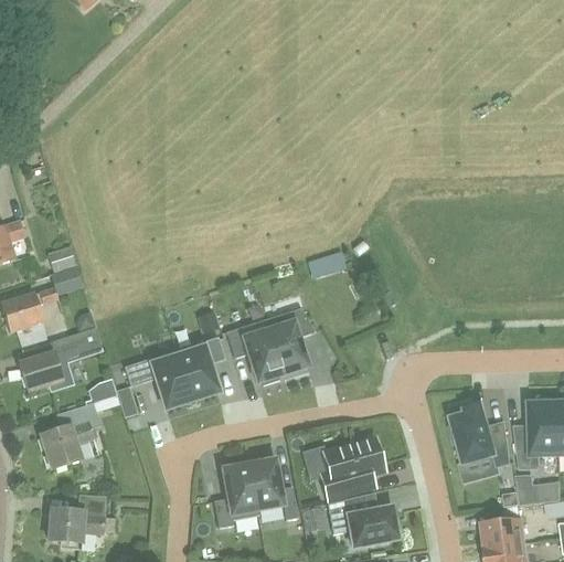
[(77,0),(85,9),(95,0),(77,0)]
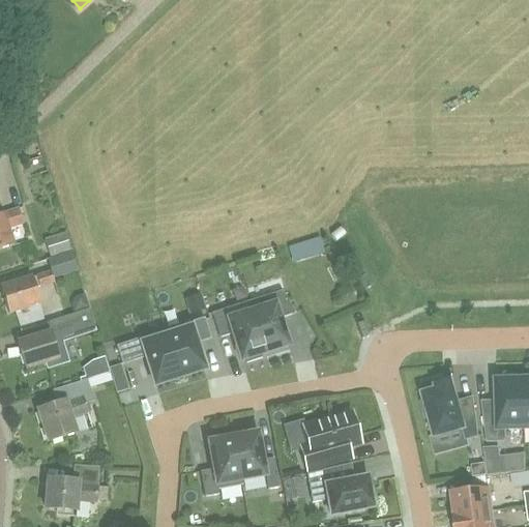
[(8,226),(23,222),(19,207),(2,212),(2,211),(0,211),(0,247),(13,244),(8,226)]
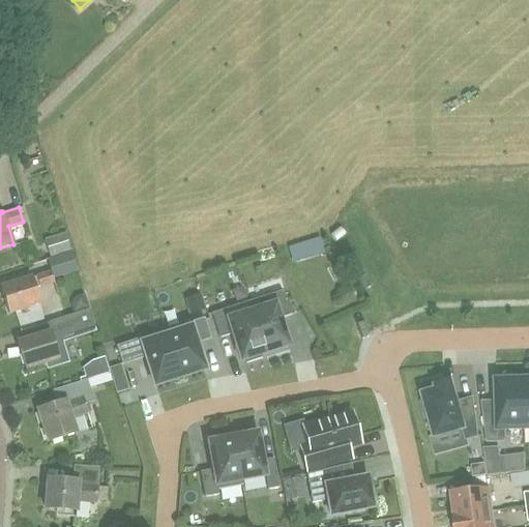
[(46,237),(51,257),(71,251),(72,250),(66,230),(46,237)]
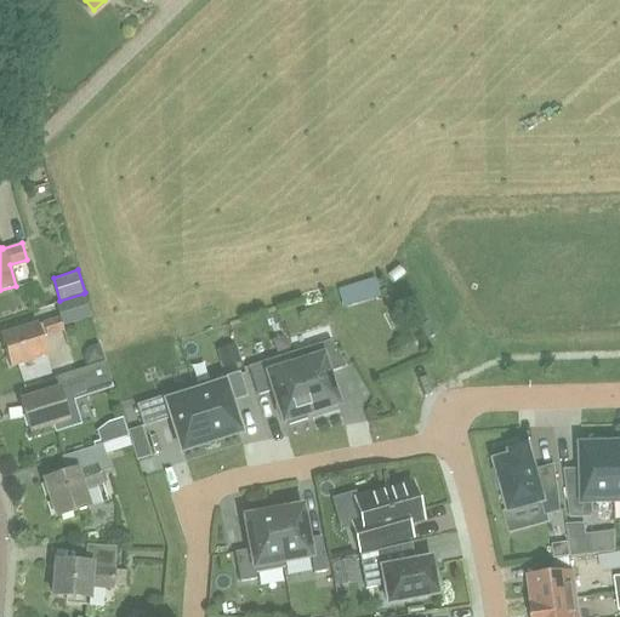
[(84,293),(60,301),(56,302),(60,316),(39,323),(39,321),(1,333),(11,364),(49,353),(43,335),(64,329),(62,323),(90,314),(84,293)]
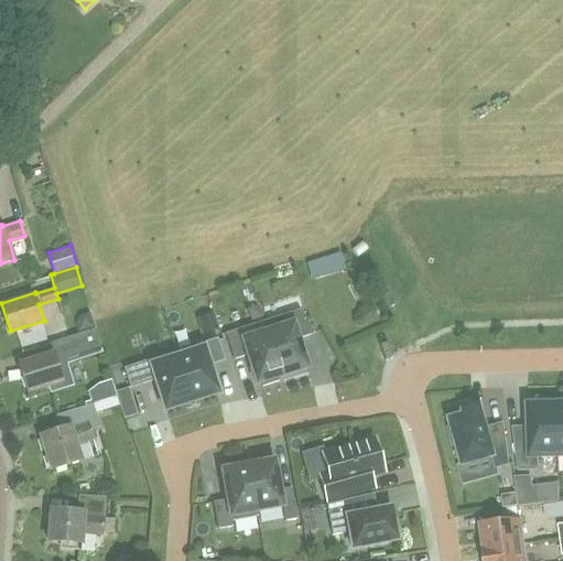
[(315,331),(301,306),(266,319),(283,373),(309,365),(299,336),(315,331)]
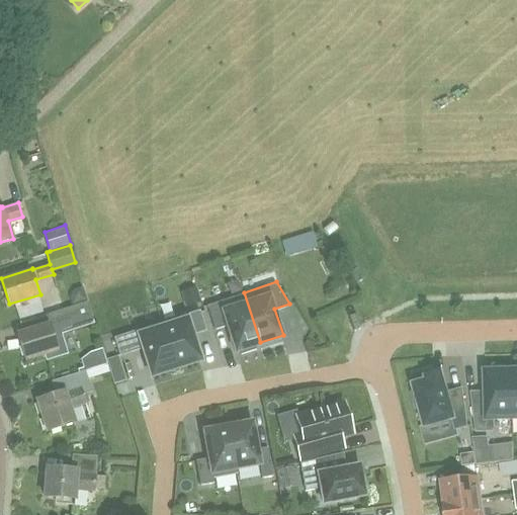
[(260,342),(244,292),(243,292),(246,302),(224,309),(221,299),(207,304),(216,328),(229,324),(237,350),(241,348),(242,352),(257,347),(256,344),(260,342)]
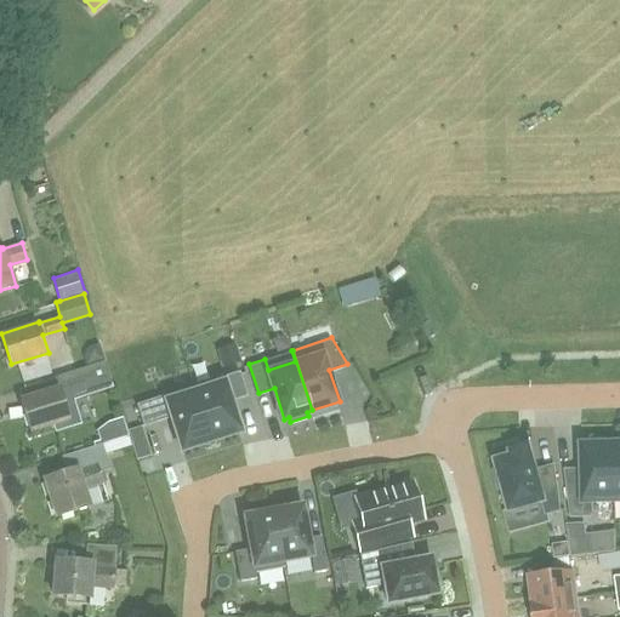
[(242,429),(231,398),(248,392),(238,359),(211,367),(215,377),(194,383),(211,436),(222,433),(222,435),(242,429)]
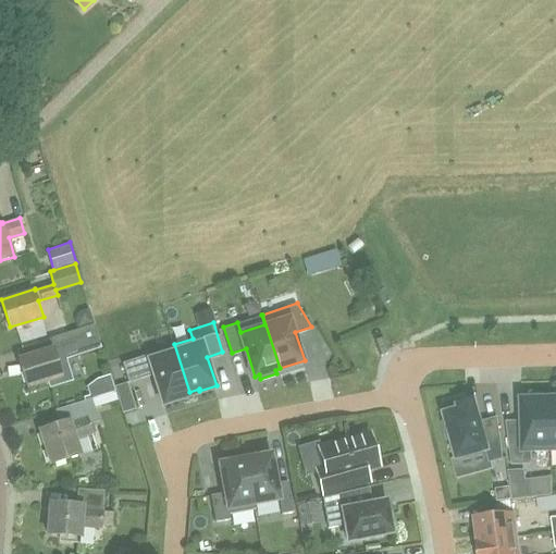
[(66,345),(75,360),(106,343),(98,328),(66,345)]
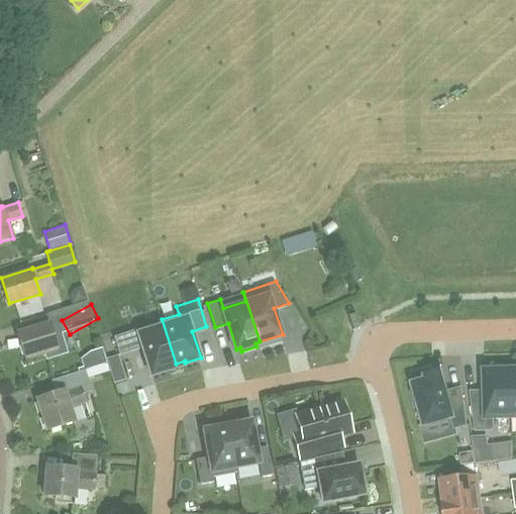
[(176,364),(162,319),(114,335),(120,353),(143,345),(152,374),(168,369),(167,366),(176,364)]
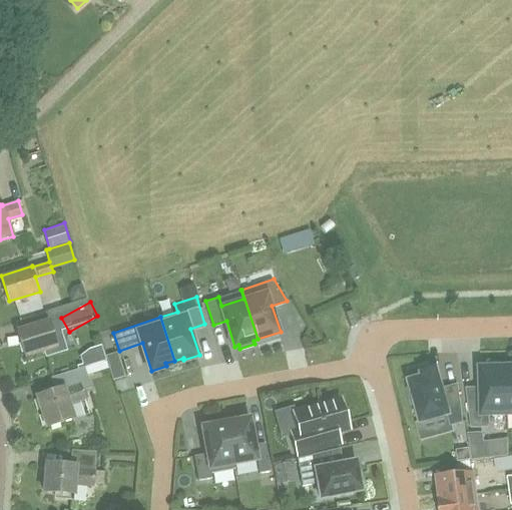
[(56,344),(52,330),(48,320),(18,329),(26,354),(56,344)]
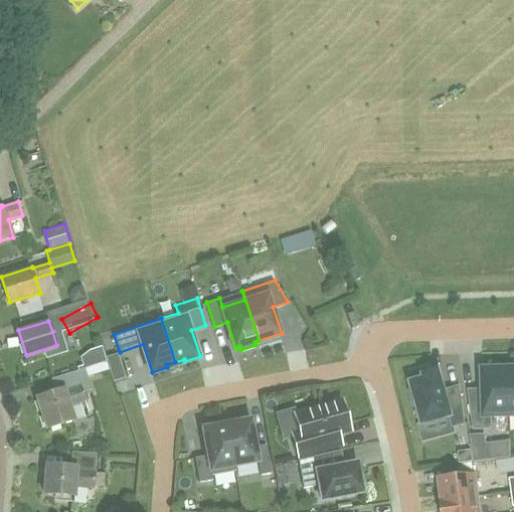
[(109,350),(91,358),(96,369),(114,360),(109,350)]
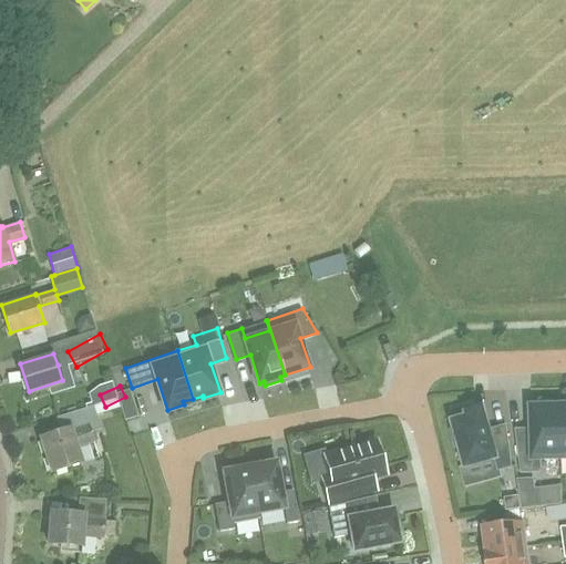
[(562,457),(561,403),(551,403),(551,399),(532,400),(533,430),(516,431),(522,470),(542,470),(542,457),(562,457)]
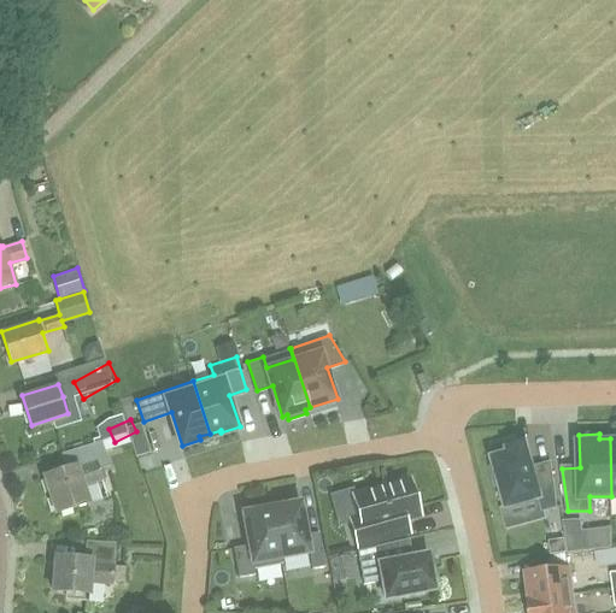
[(103,478),(99,467),(107,464),(100,440),(70,449),(75,465),(47,473),(59,511),(89,501),(84,484),(103,478)]
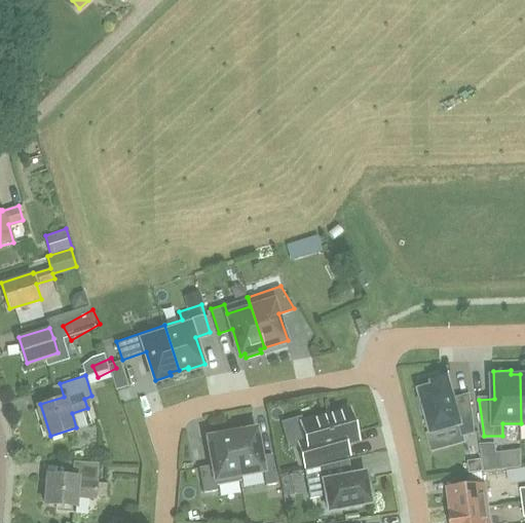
[(456,402),(449,376),(419,384),(422,396),(418,397),(423,413),(427,412),(433,432),(460,423),(463,434),(475,431),(471,398),(456,402)]
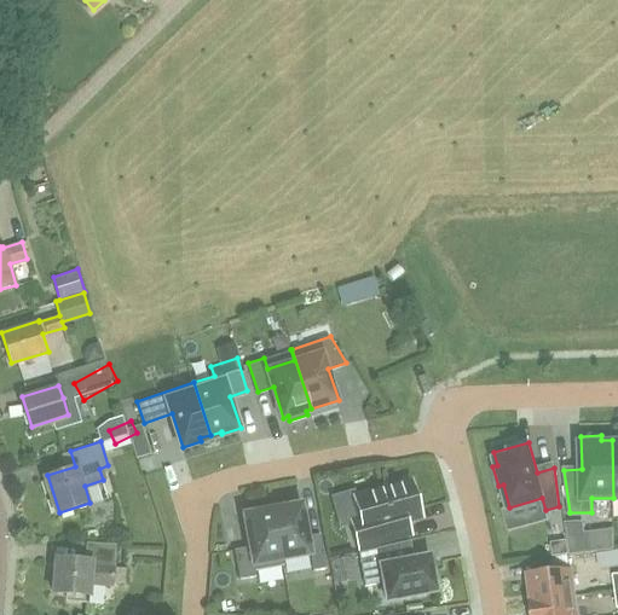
[(421,512),(413,481),(406,482),(405,476),(385,482),(387,487),(356,495),(362,517),(352,520),(359,545),(411,531),(408,517),(421,512)]
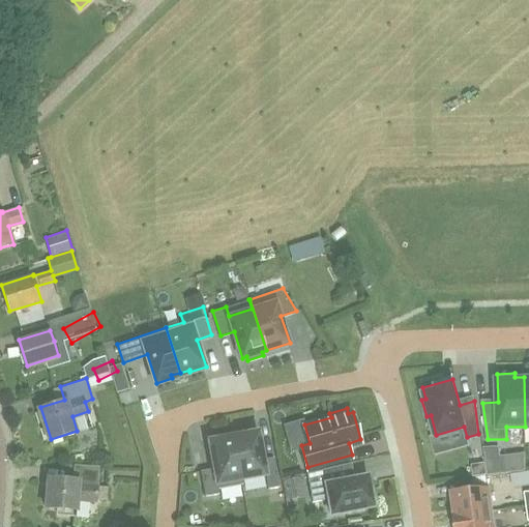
[(238,434),(234,435),(242,482),(243,482),(242,477),(266,473),(268,487),(280,485),(274,456),(263,458),(258,430),(255,431),(254,427),(237,430),(238,434)]
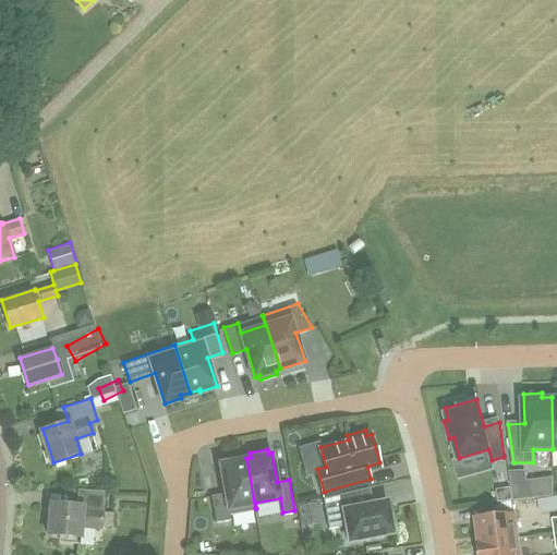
[(255,508),(246,458),(242,459),(241,455),(223,458),(225,461),(220,462),(226,492),(212,494),(217,521),(231,518),(230,513),(255,508)]
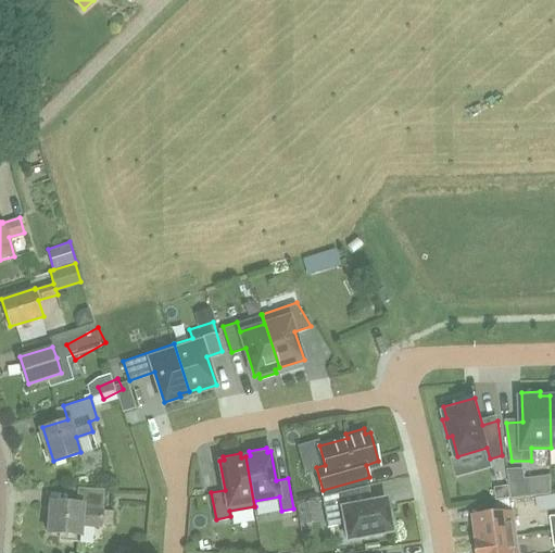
[(114,511),(102,510),(104,489),(79,487),(78,503),(51,500),(48,531),(61,532),(60,538),(79,540),(80,522),(101,524),(101,520),(113,522),(114,511)]
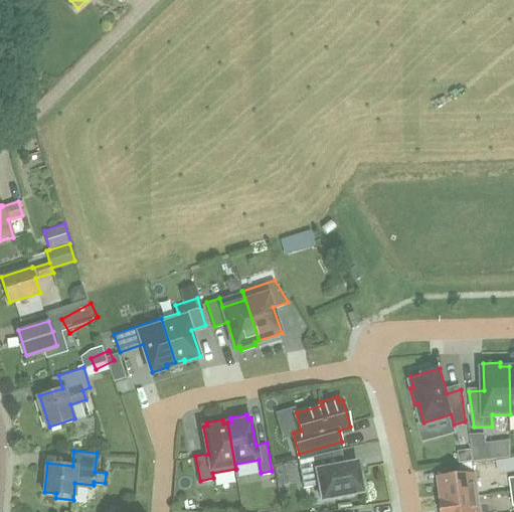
[(326,453),(299,459),(304,486),(319,483),(322,498),(363,491),(358,461),(329,467),(326,453)]
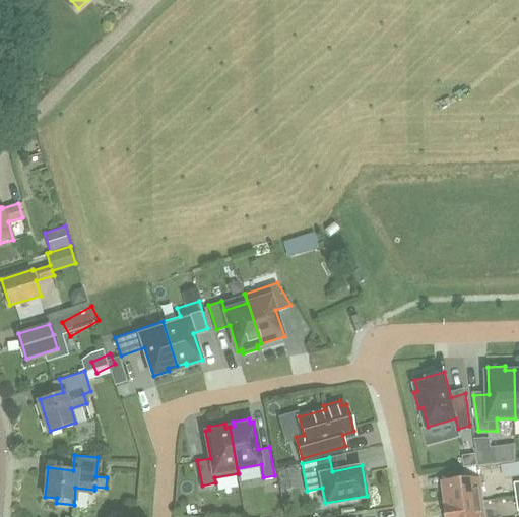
[(480,476),(443,481),(446,504),(483,499),(480,476)]
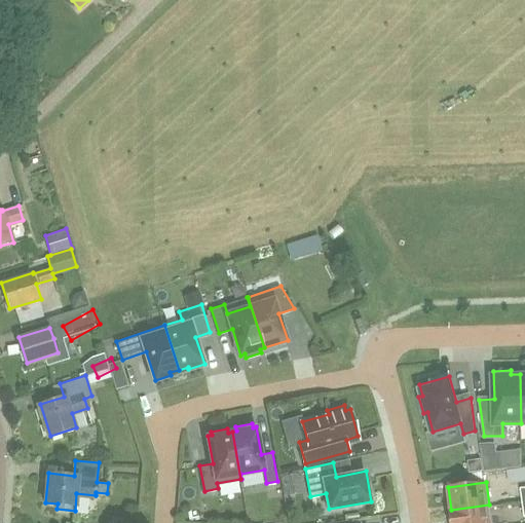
[(491,522),(489,505),(451,510),(453,522),(491,522)]
